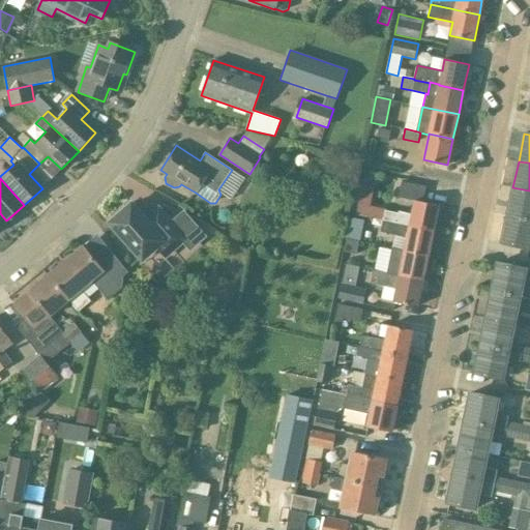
[(385,210),(383,221),(434,231),(439,206),(422,202),(427,186),(402,181),(398,198),(414,201),(412,214),(399,211),(398,213),(385,210)]
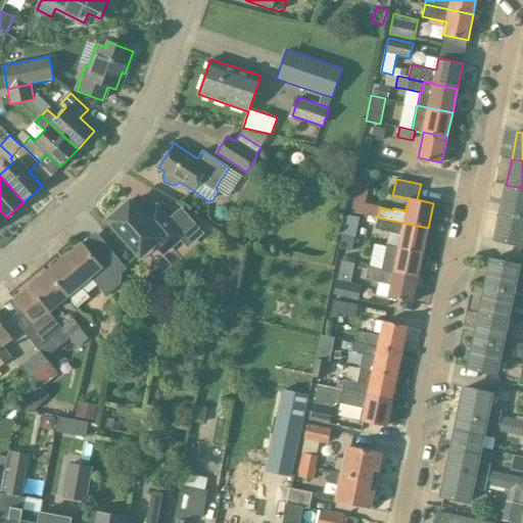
[(367,194),(369,185),(360,183),(358,182),(355,192),(367,194)]
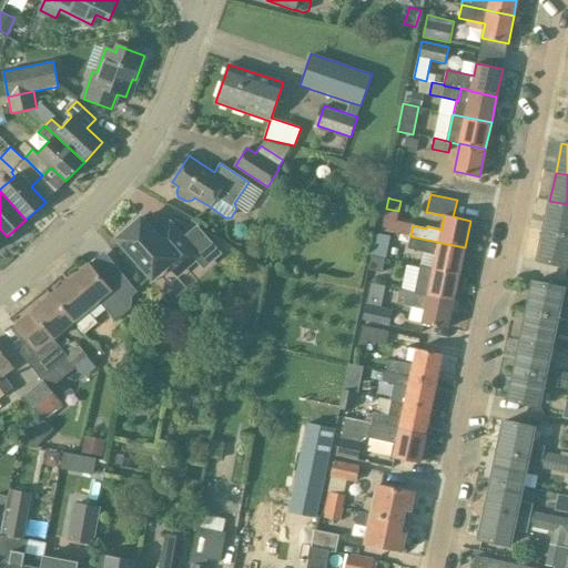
[(567,234),(567,205),(549,201),(549,202),(544,230),(567,234)]
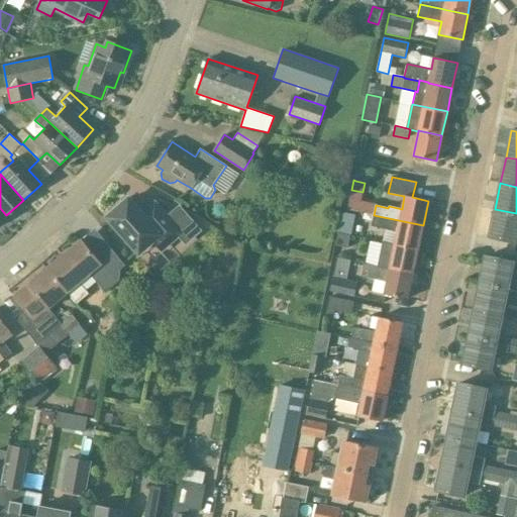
[(148,222),(128,199),(126,201),(124,199),(115,207),(117,209),(107,217),(138,253),(152,241),(161,250),(180,233),(161,212),(148,222)]
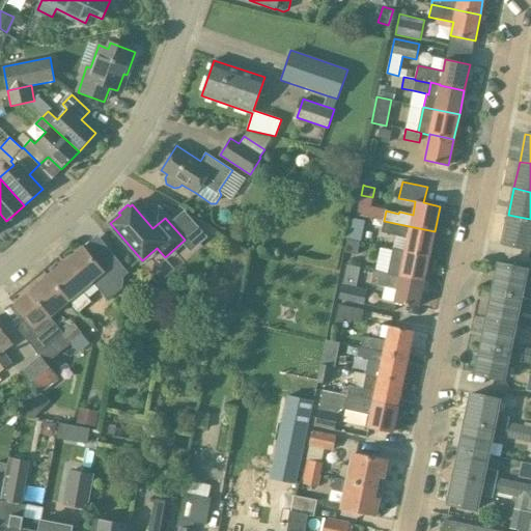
[(530,219),(508,215),(502,243),(530,248),(530,219)]
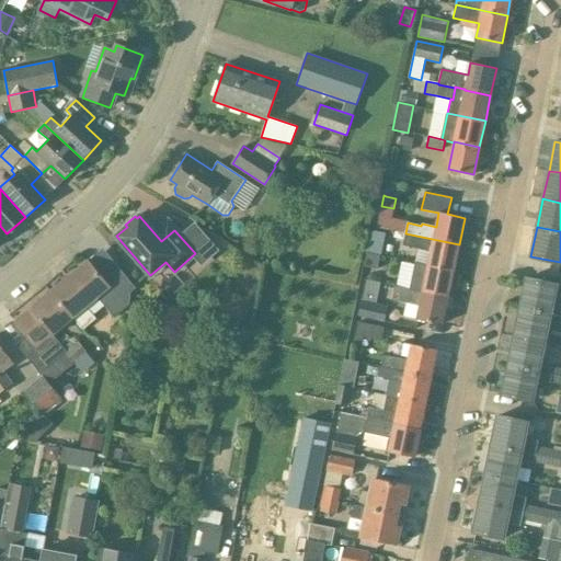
[(381,254),(386,233),(370,230),(366,251),(381,254)]
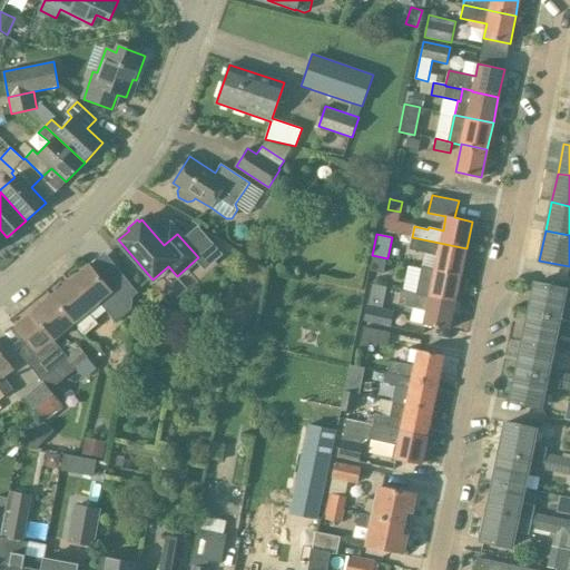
[(461,276),(467,248),(412,237),(411,237),(409,249),(438,256),(434,268),(434,269),(461,276)]
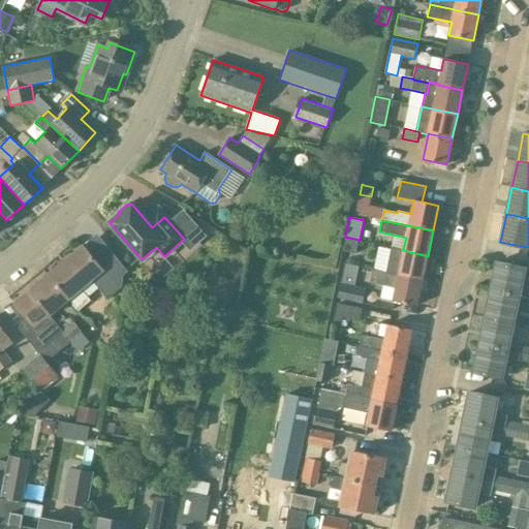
[(356,253),(359,241),(347,239),(344,251),(356,253)]
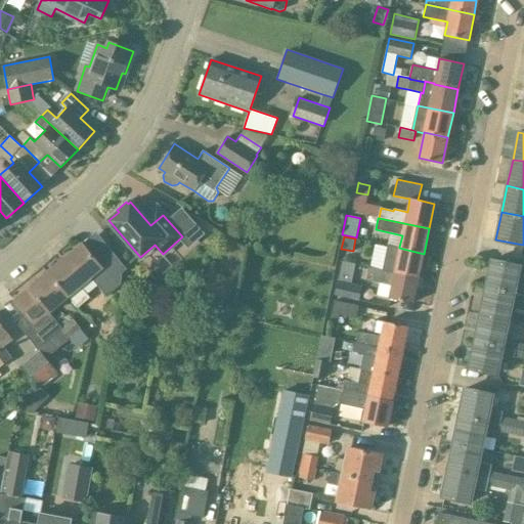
[(47,271),(69,297),(78,308),(90,298),(81,287),(92,277),(106,296),(121,285),(122,273),(127,269),(112,251),(97,263),(81,244),(47,271)]
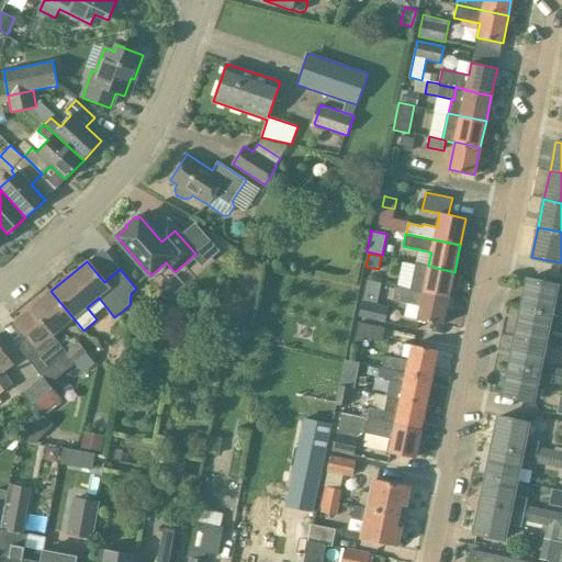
[(428,266),(428,265),(415,262),(409,289),(423,292),(448,299),(454,272),(428,266)]
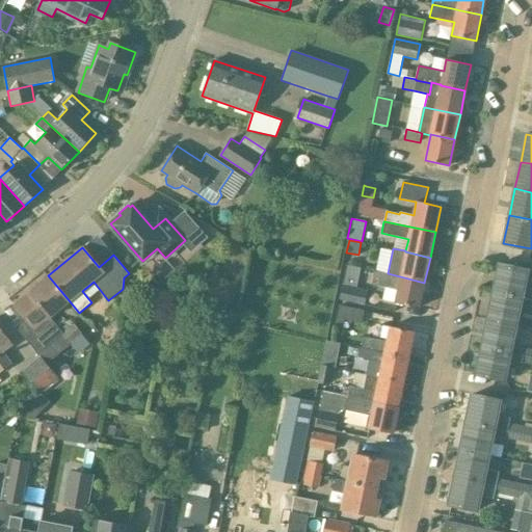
[(364,306),(368,290),(356,287),(361,268),(347,265),(339,299),(364,306)]
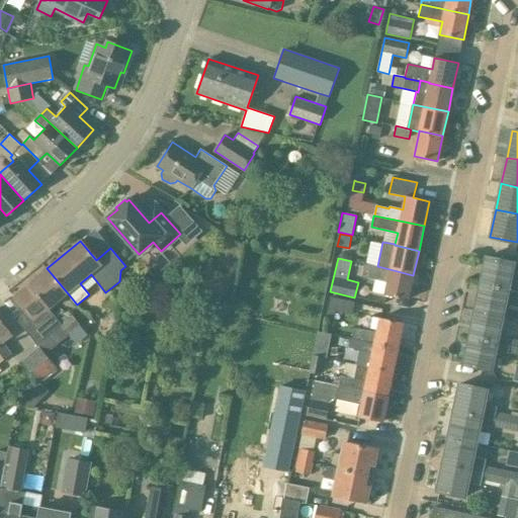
[(508,290),(514,263),(486,258),(481,284),(508,290)]
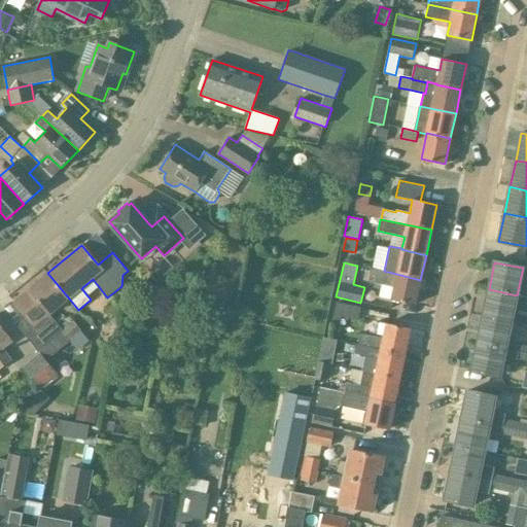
[(396,274),(384,271),(371,269),(367,282),(393,288),(391,300),(415,305),(420,280),(396,274)]
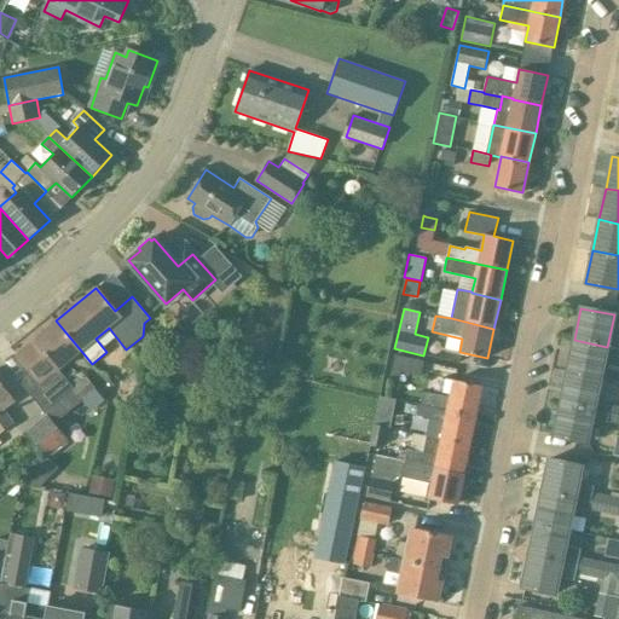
[(81,351),(56,320),(33,340),(16,354),(39,381),(27,391),(45,411),(71,389),(81,401),(97,388),(85,376),(71,387),(58,370),(81,351)]
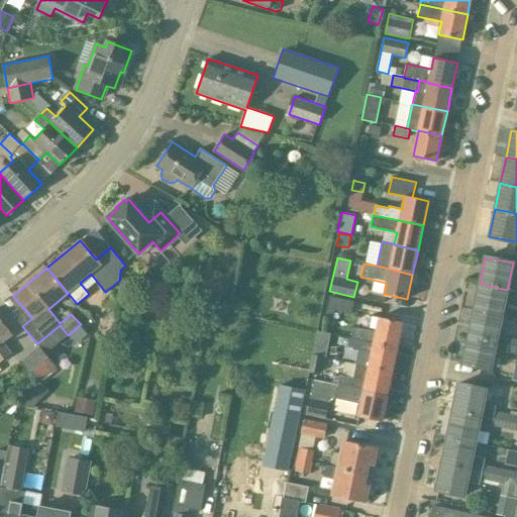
[(502,316),(507,290),(480,284),(474,310),(502,316)]
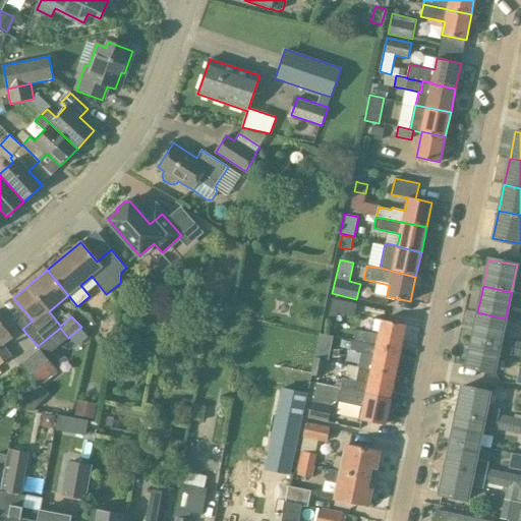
[(353,316),(356,304),(332,299),(330,311),(353,316)]
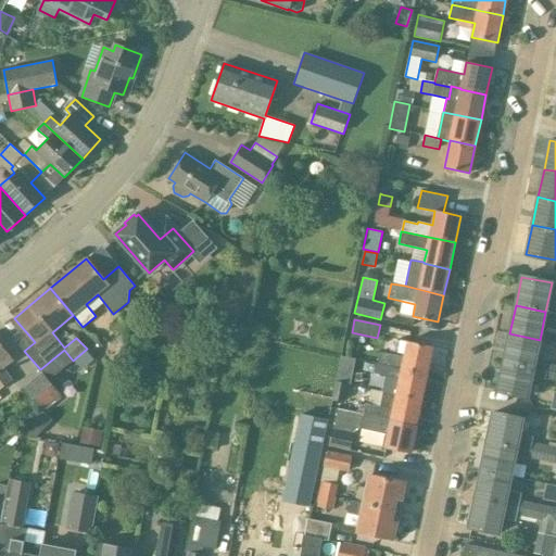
[(533,368),(540,340),(509,333),(504,362),(533,368)]
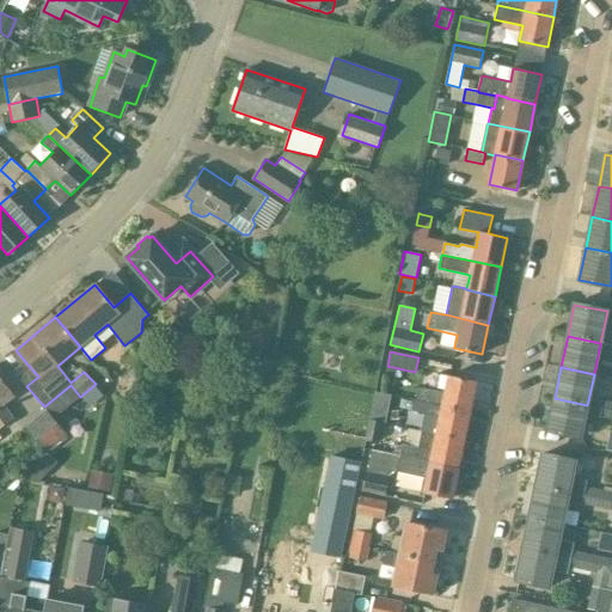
[(414,399),(470,411),(477,381),(448,375),(445,392),(418,387),(416,399),(414,399)]
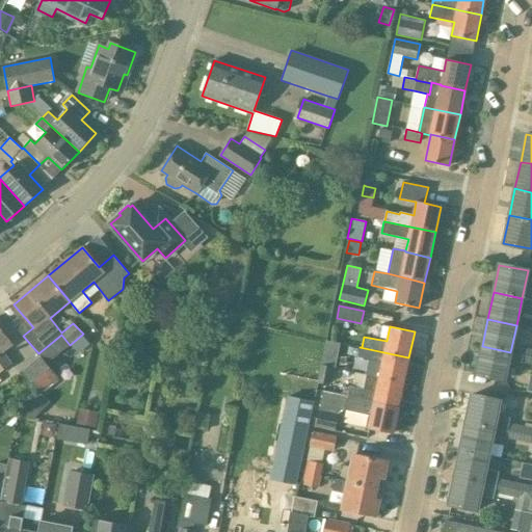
[(0,371),(11,364),(3,352),(12,345),(0,327),(0,371)]
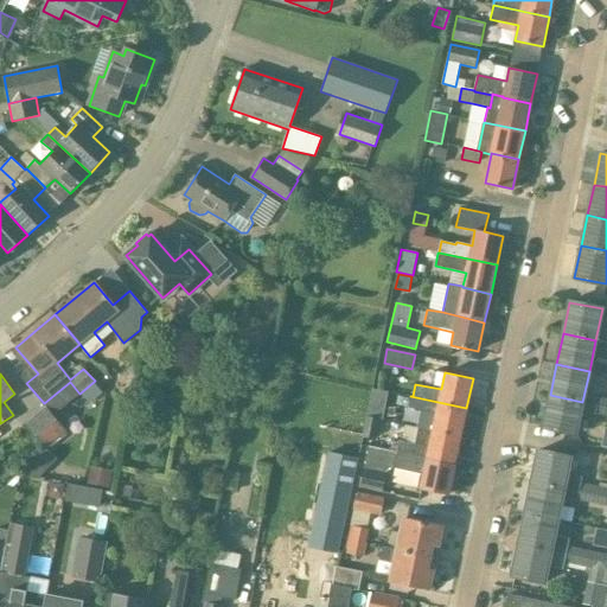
[(596,404),(595,404),(582,402),(550,395),(543,427),(576,433),(581,411),(595,415),(595,414),(596,404)]
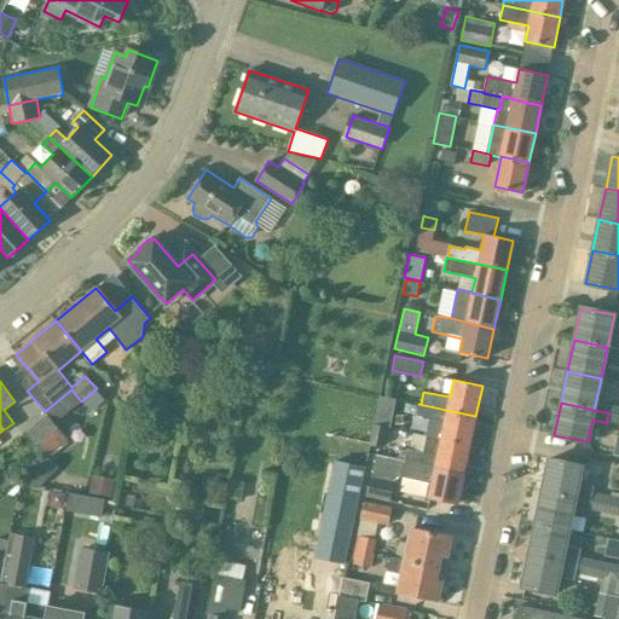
[(469,445),(475,416),(418,404),(417,415),(445,421),(441,438),(441,439),(469,445)]
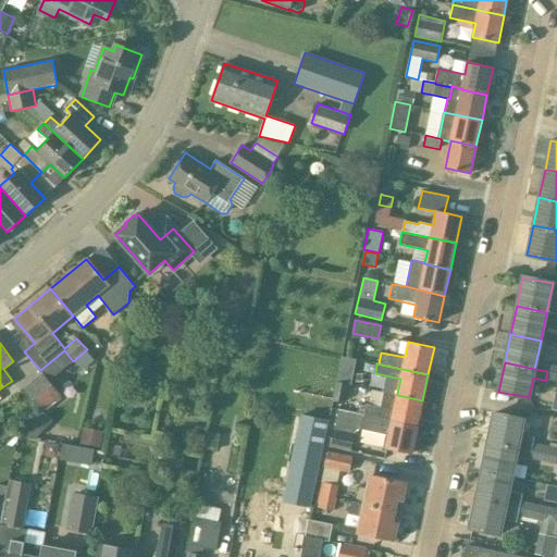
[(547,371),(556,373),(556,366),(547,363),(546,371),(547,371)]
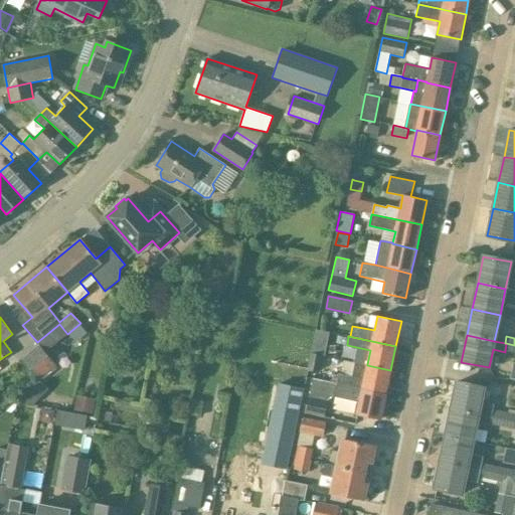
[(514,352),(514,345),(506,343),(505,351),(514,352)]
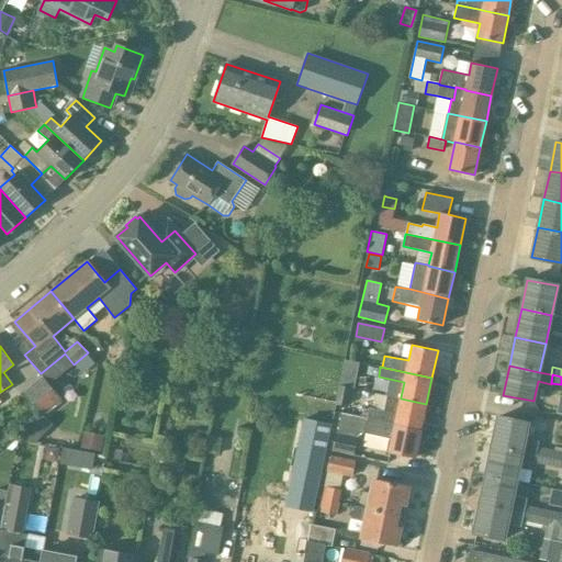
[(42,416),(62,398),(43,375),(22,392),(42,416)]
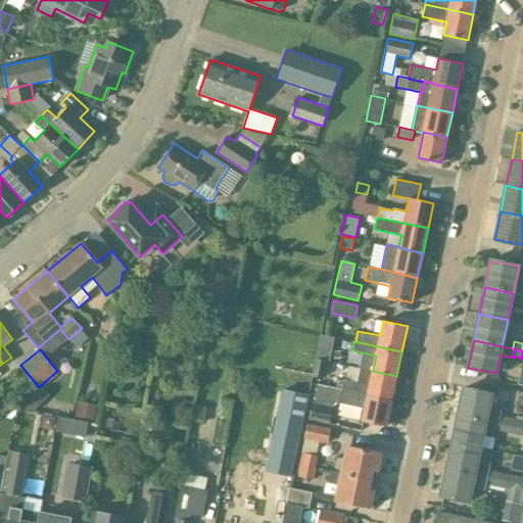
[(327,361),(317,359),(316,359),(313,377),(324,379),(327,361)]
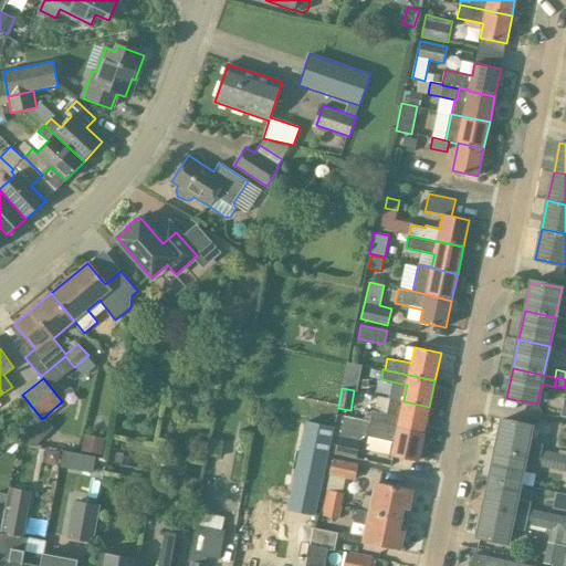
[(404,401),(404,400),(390,398),(387,413),(371,410),(369,421),(423,433),(429,407),(404,401)]
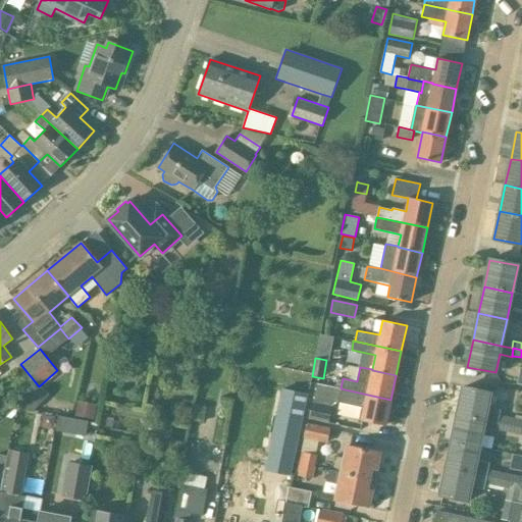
[(458,414),(457,415),(485,420),(498,422),(500,415),(501,409),(488,406),(491,394),(463,387),(458,414)]
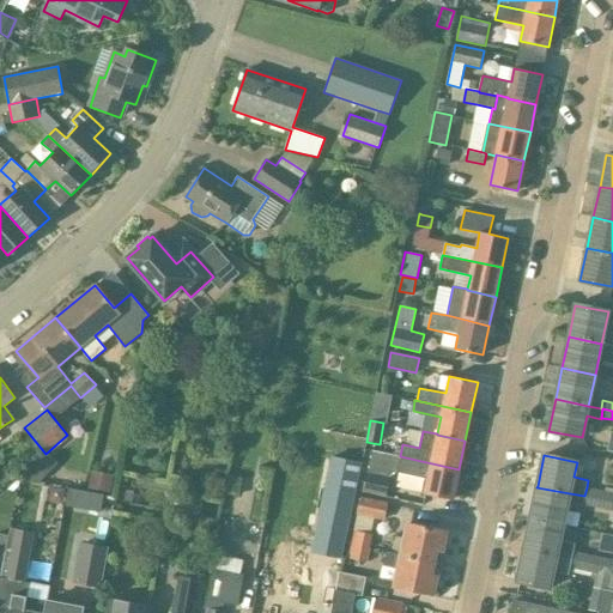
[(362,462),(332,456),(313,553),(341,559),(345,542),(362,462)]
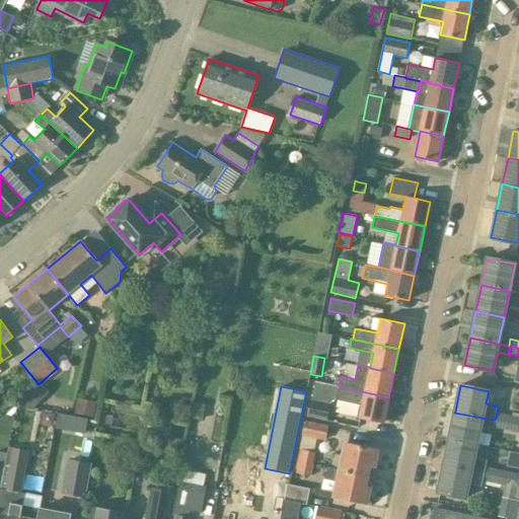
[(383,423),(388,397),(339,386),(336,400),(362,406),(359,418),(383,423)]
